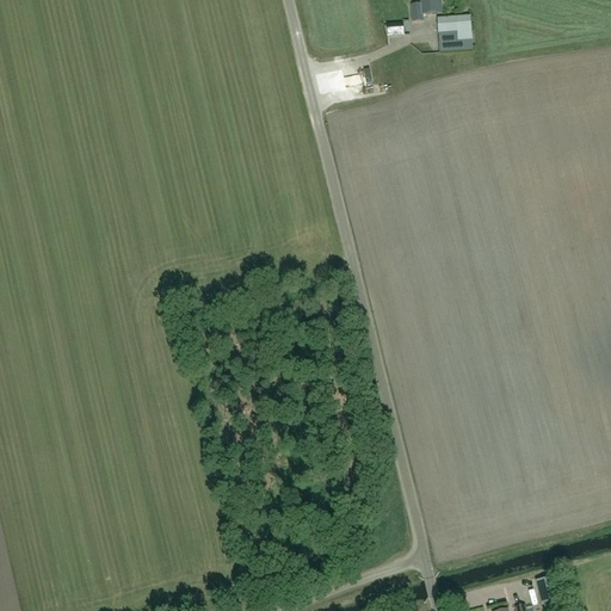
[(420,0),(421,5),(413,6),(413,23),(424,22),(424,16),(442,14),(440,0),(420,0)]
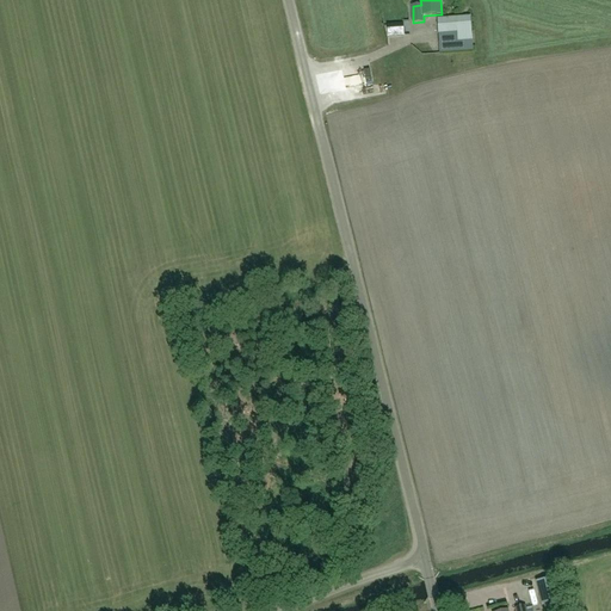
[(457,18),(438,19),(439,34),(458,32),(458,30),(466,29),(464,19),(457,20),(457,18)]
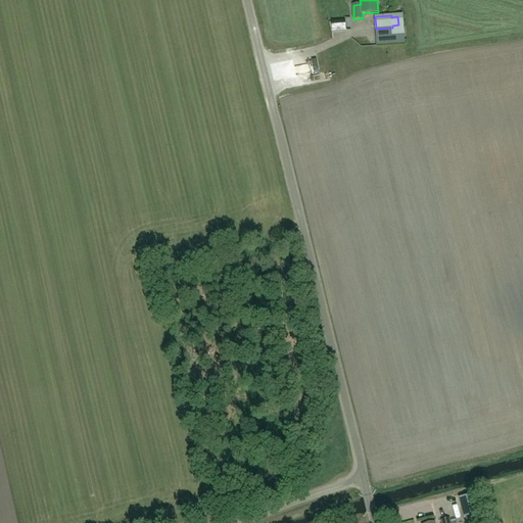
[(333,31),(345,30),(345,21),(332,22),(333,31)]
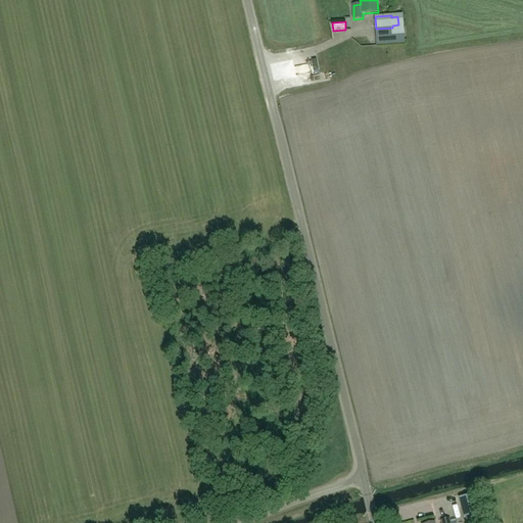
[(314,64),(299,66),(299,75),(315,74),(314,64)]
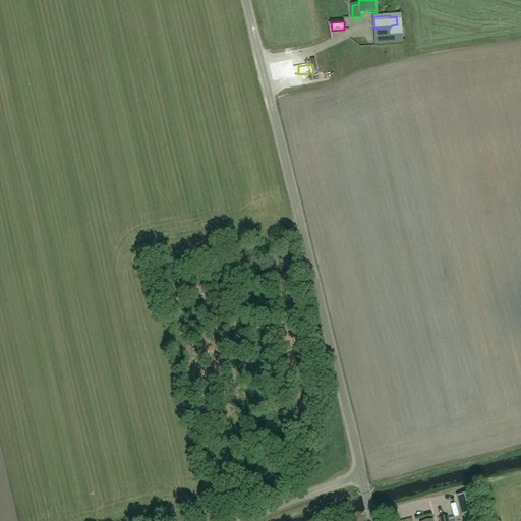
[(457,497),(462,516),(477,513),(472,493),(457,497)]
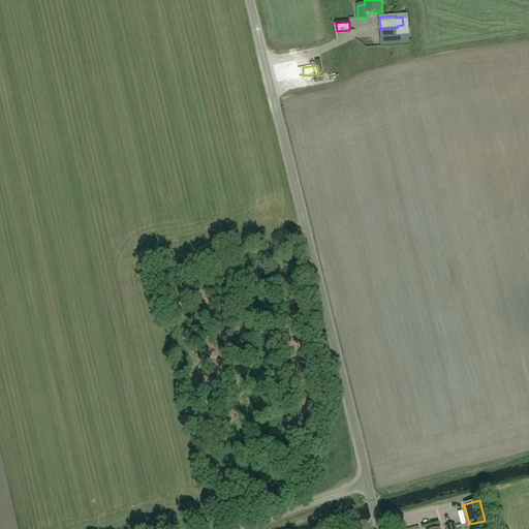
All buildings are outlined.
